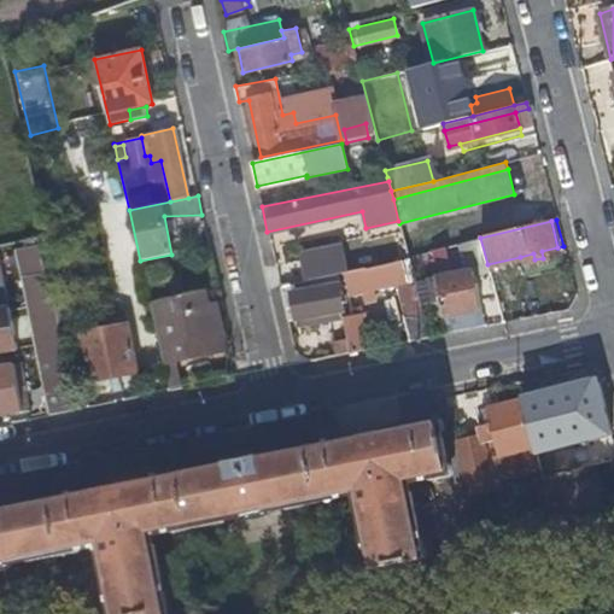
[(46,241),(46,235),(22,240),(24,246),(34,244),(46,241)]
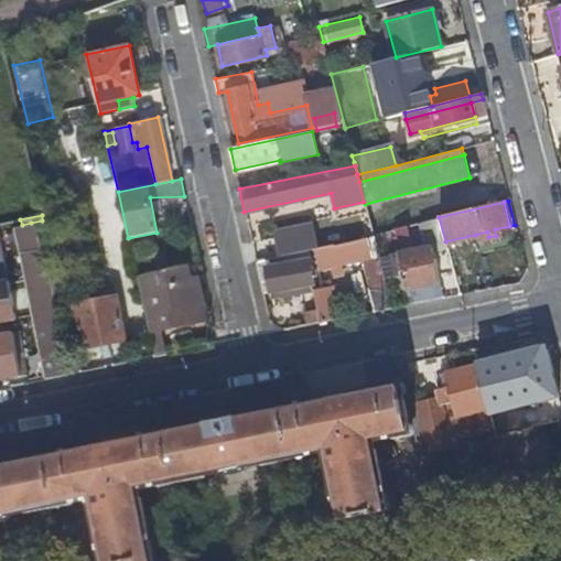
[(445,241),(439,217),(419,223),(425,249),(413,251),(407,226),(391,229),(405,289),(424,284),(439,281),(432,252),(446,249),(445,241)]
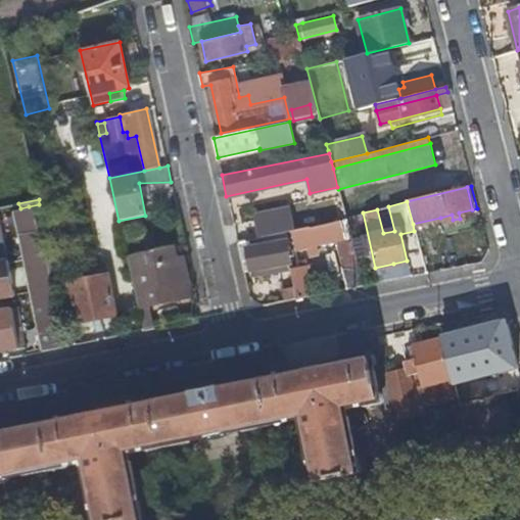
[(254,236),(293,228),(288,203),(250,211),(254,236)]
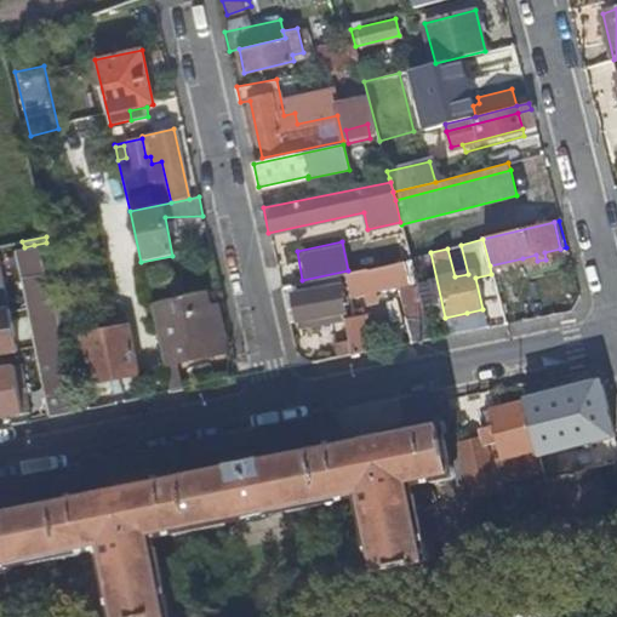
[(13,250),(47,416),(75,410),(62,340),(58,340),(45,272),(39,273),(34,245),(24,247),(13,250)]
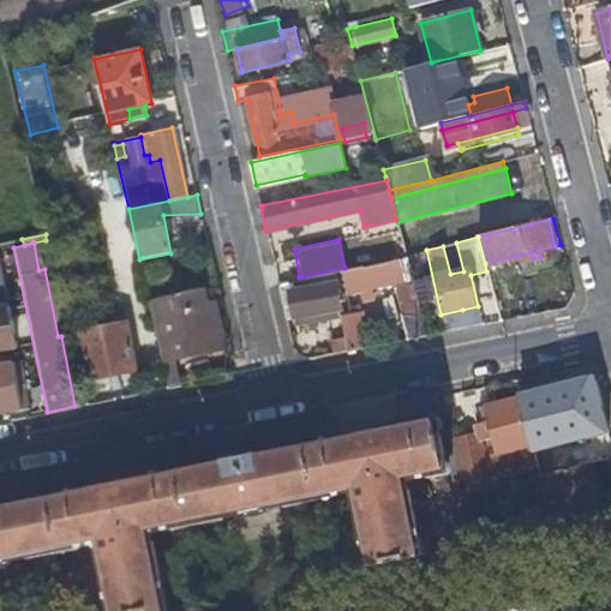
[(519,262),(532,258),(531,252),(517,256),(519,262)]
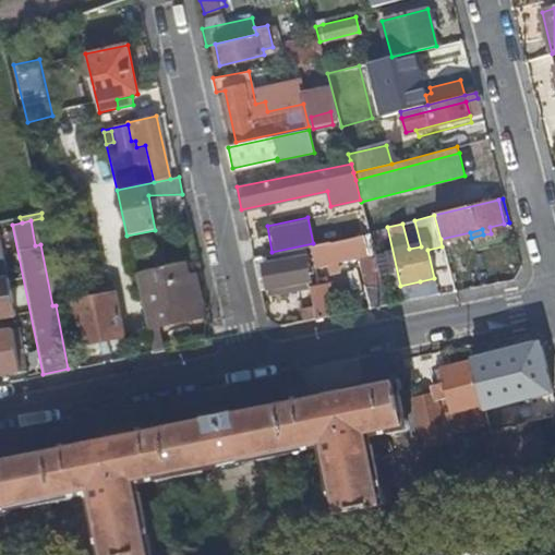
[(262,255),(251,257),(258,289),(310,279),(308,260),(314,258),(315,266),(327,263),(335,261),(368,253),(374,252),(369,231),(313,243),(304,245),(306,255),(263,263),(262,255)]
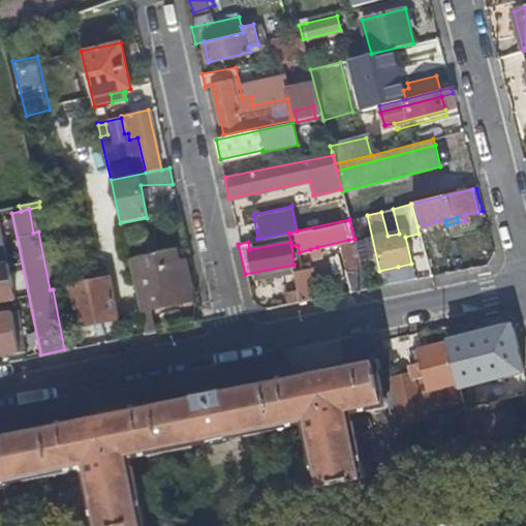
[(367,286),(354,239),(348,240),(349,243),(345,255),(348,272),(344,273),(347,290),(367,286)]
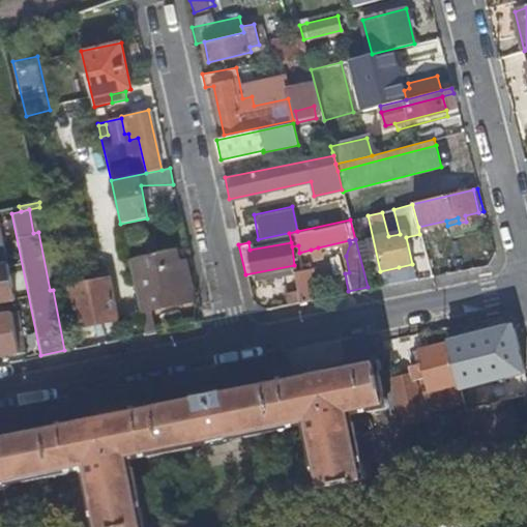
[(13,300),(1,240),(0,240),(0,304),(8,302),(8,301),(13,300)]
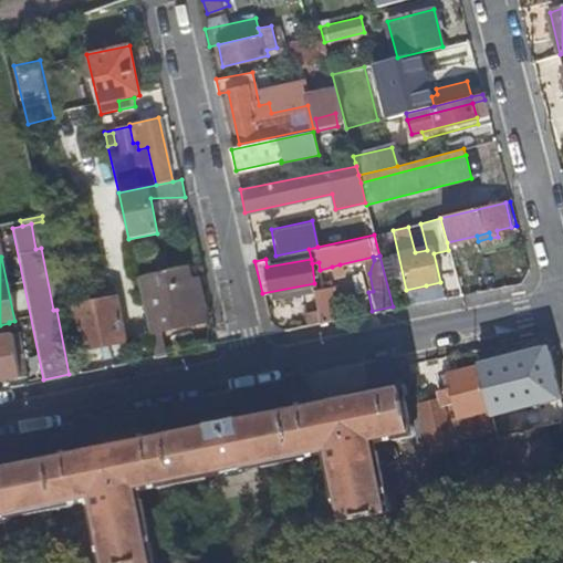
[(342,275),(340,264),(332,267),(334,277),(342,275)]
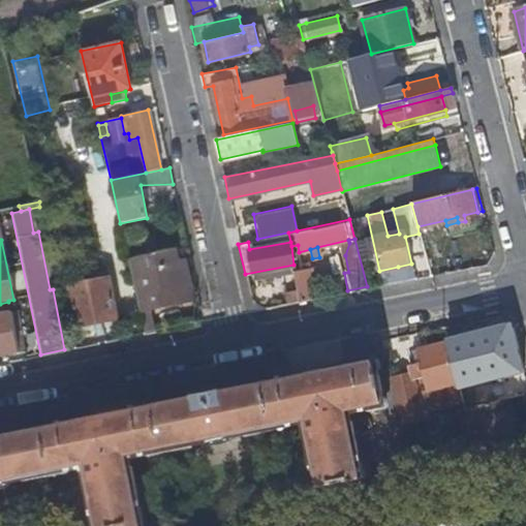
[(128,259),(138,305),(149,303),(179,297),(177,286),(188,283),(184,260),(189,259),(186,248),(128,259)]
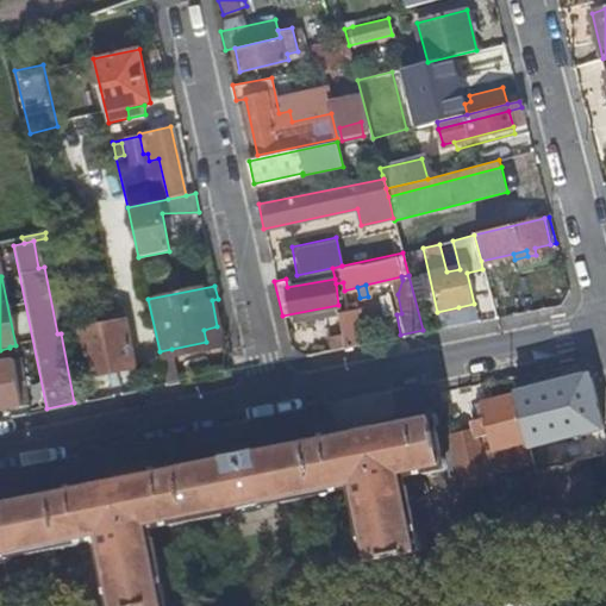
[(104,294),(106,310),(116,307),(112,293),(104,294)]
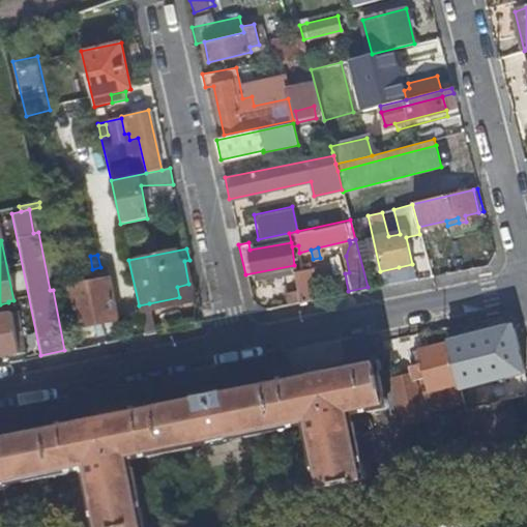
[(67,273),(70,285),(108,277),(106,266),(100,267),(92,269),(67,273)]
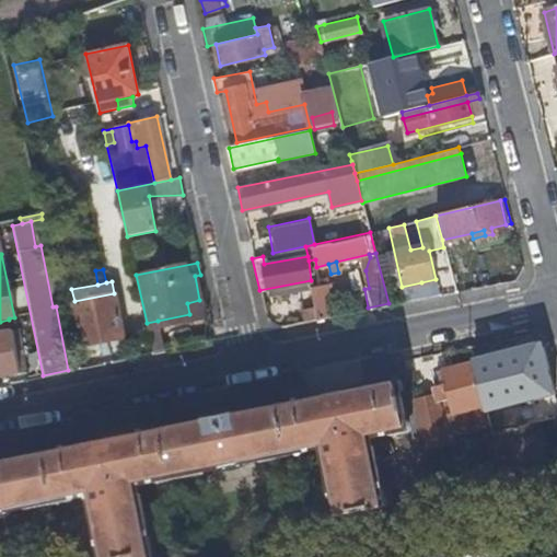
[(422,293),(421,282),(402,287),(404,298),(422,293)]
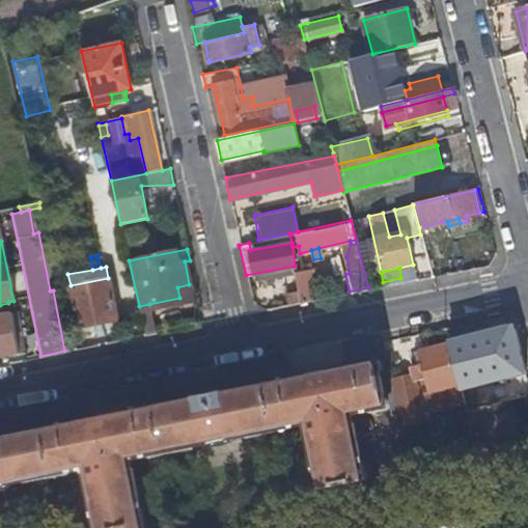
[(303,303),(315,301),(310,270),(295,272),(296,282),(284,283),(287,306),(303,303)]
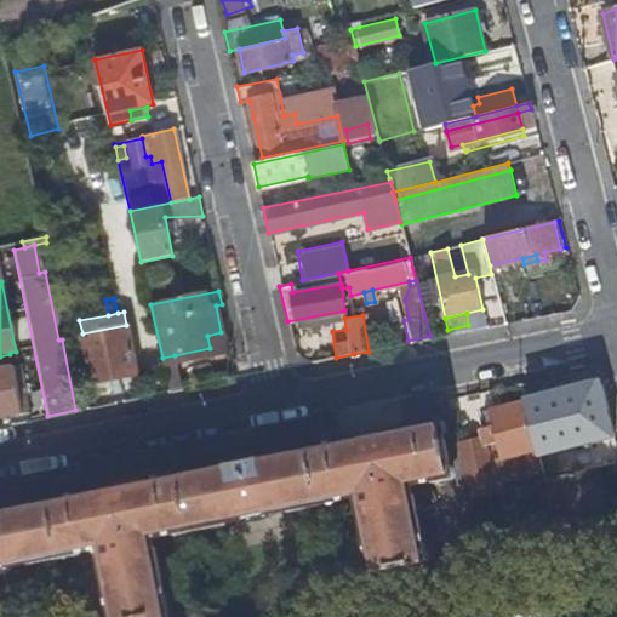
[(126,325),(83,333),(80,335),(90,382),(108,378),(110,384),(119,383),(118,377),(137,373),(127,325),(126,325)]
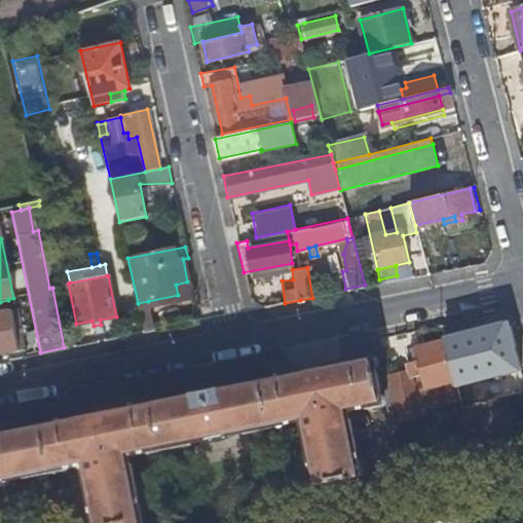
[(189,293),(187,282),(176,285),(178,295),(189,293)]
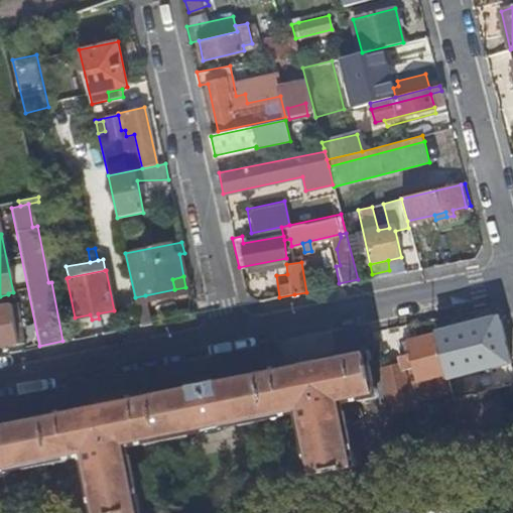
[(135,297),(141,326),(151,324),(145,295),(135,297)]
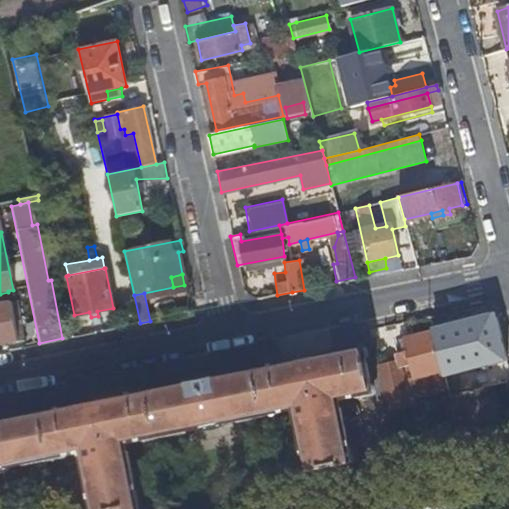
[(0,343),(23,339),(15,301),(10,301),(8,294),(3,295),(5,303),(0,304),(0,343)]
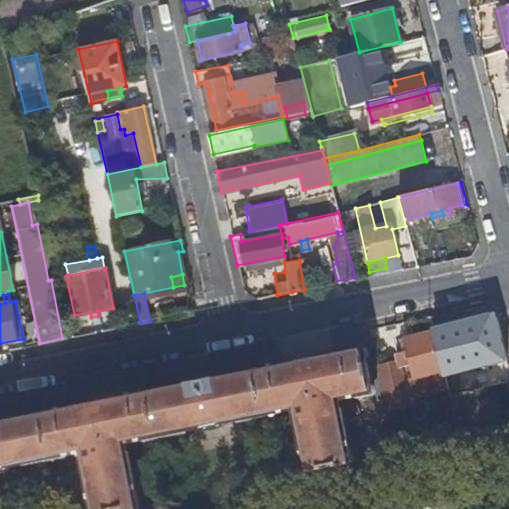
[(448,354),(481,346),(476,327),(444,335),(448,354)]
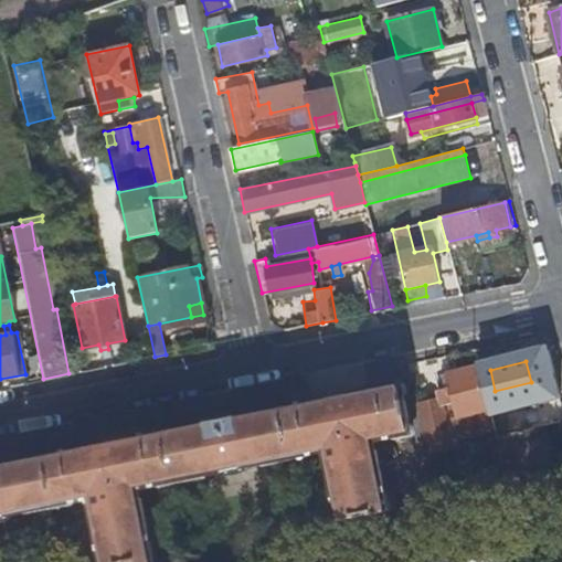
[(492,425),(477,366),(447,373),(449,389),(445,390),(455,434),(492,425)]
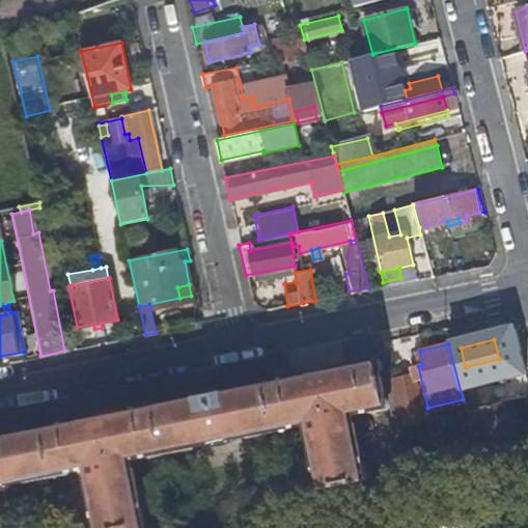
[(500,364),(499,359),(465,367),(467,372),(500,364)]
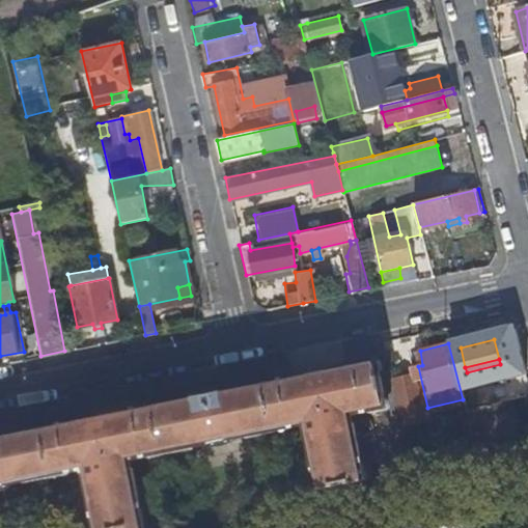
[(508,362),(500,364),(467,372),(474,401),(516,392),(516,385),(511,367),(508,362)]
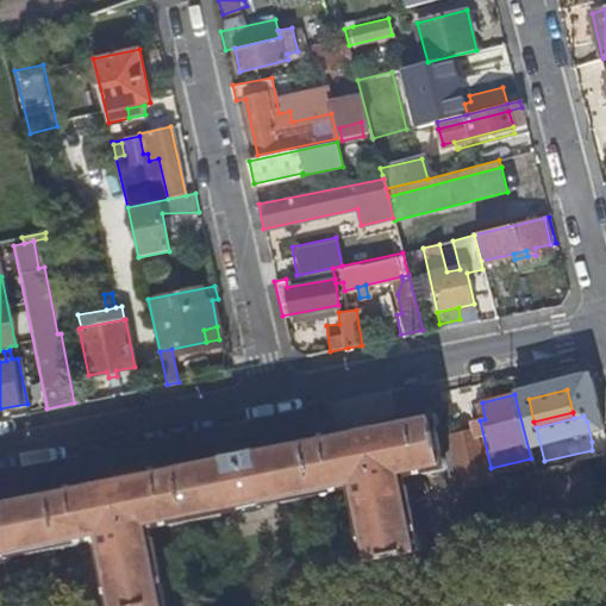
[(0,555),(24,551),(24,549),(76,538),(77,541),(108,535),(111,545),(100,548),(108,594),(112,593),(113,605),(161,605),(157,585),(161,583),(151,537),(138,539),(136,528),(168,522),(169,519),(219,510),(219,512),(279,499),(279,498),(332,487),(332,488),(363,482),(366,493),(355,495),(363,542),(367,542),(369,560),(414,551),(411,532),(414,532),(405,485),(393,486),(392,476),(420,470),(420,468),(439,464),(438,457),(439,457),(438,450),(439,450),(436,433),(435,433),(433,425),(431,425),(430,419),(412,423),(411,422),(322,438),(323,442),(269,453),(269,450),(248,454),(247,453),(230,456),(231,457),(208,462),(210,464),(158,474),(157,473),(67,491),(68,493),(14,503),(13,501),(0,504),(0,555)]
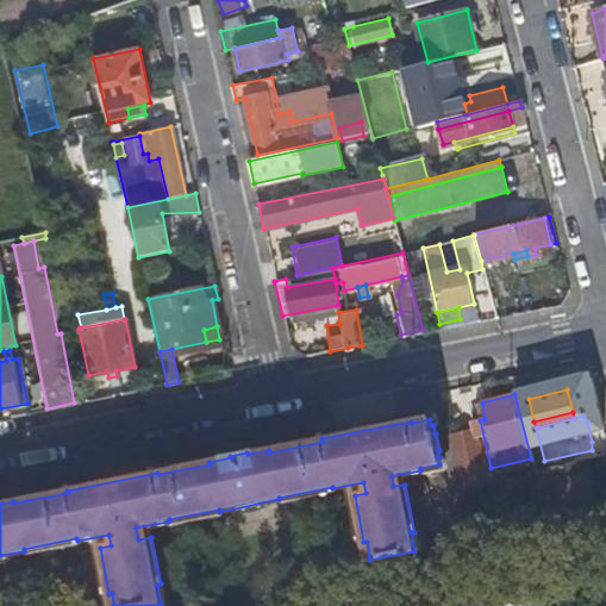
[(474,424),(449,430),(464,487),(488,481),(474,424)]
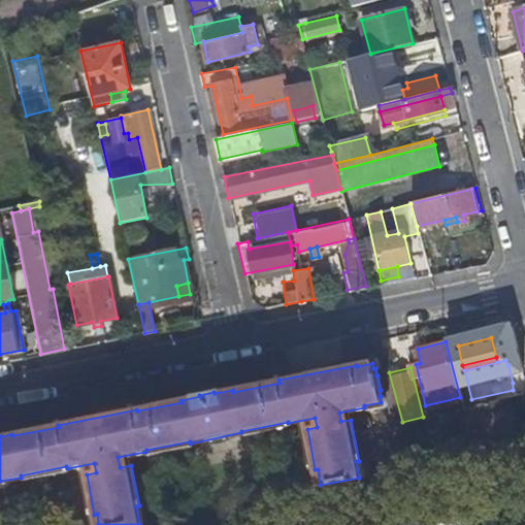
[(510,396),(503,397),(516,445),(521,444),(510,396)]
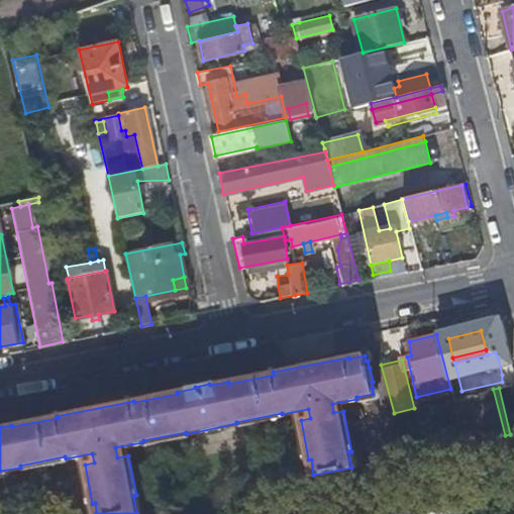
[(493,389),(453,399),(463,442),(505,435),(493,389)]
